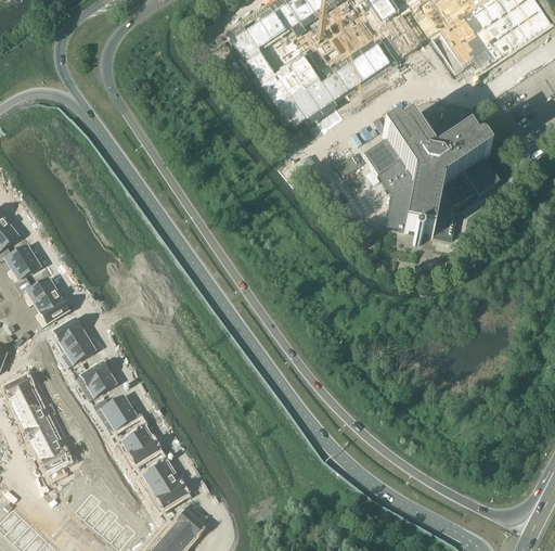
[(554,22),(554,21),(541,0),(271,0),(221,34),(289,135),(429,40),(454,76),(474,63),(480,73),(554,22)]
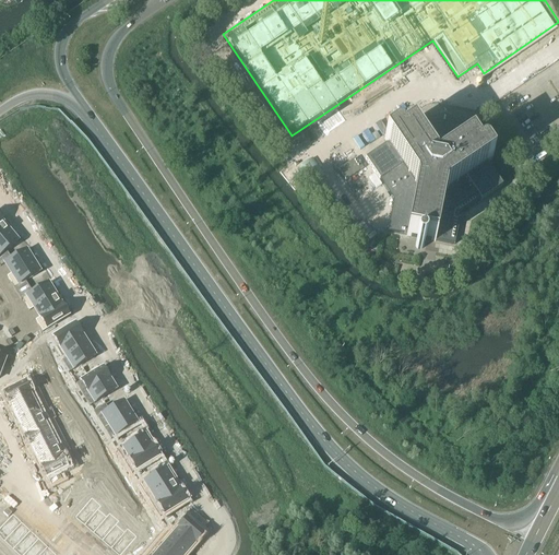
[(418,235),(418,238),(417,238),(416,239),(416,240),(415,241),(415,243),(415,244),(416,245),(417,246),(418,246),(419,247),(420,247),(420,246),(421,246),(423,246),(423,245),(424,244),(424,243),(424,241),(424,240),(423,240),(423,239),(423,236),(436,238),(454,241),(461,211),(480,197),(482,198),(502,184),(487,161),(492,156),(485,146),(484,144),(482,144),(479,145),(477,146),(461,120),(456,124),(454,121),(453,120),(451,119),(450,118),(450,117),(450,116),(450,115),(449,114),(449,113),(448,111),(447,111),(445,110),(444,110),(443,110),(442,111),(441,111),(440,113),(439,114),(439,115),(439,116),(437,116),(435,117),(432,117),(430,118),(428,115),(402,131),(401,130),(399,128),(397,128),(394,128),(384,136),(388,141),(365,156),(379,177),(380,177),(393,197),(388,228),(406,232),(406,233),(418,235)]
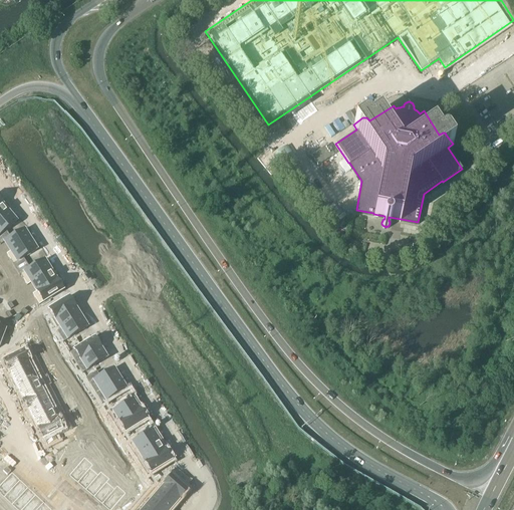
[(318,163),(333,152),(327,143),(311,153),(318,163)]
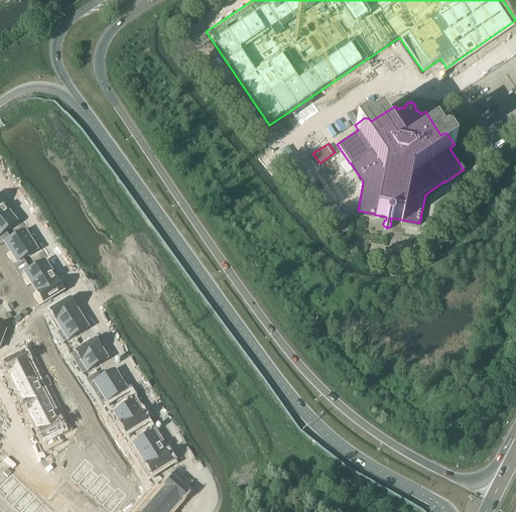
[(1,202),(0,202),(0,217),(9,211),(1,202)]
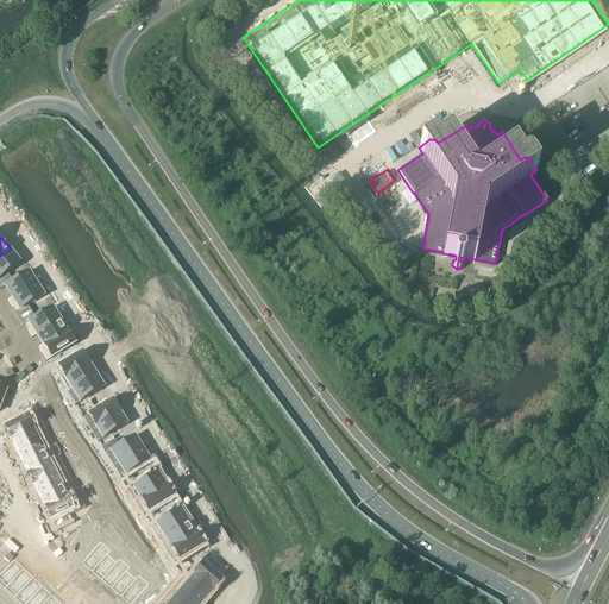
[(11,249),(0,256),(0,275),(19,259),(11,249)]
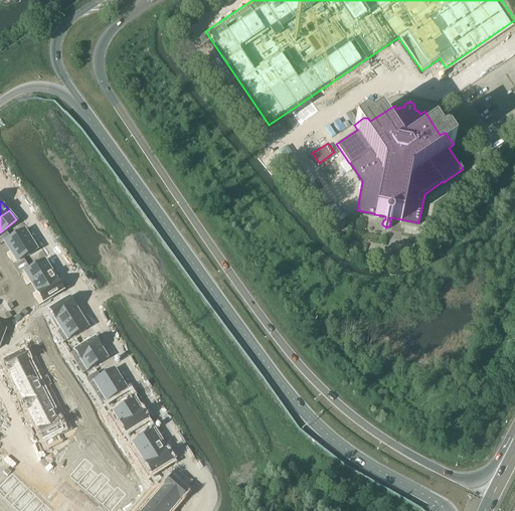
[(7,229),(0,234),(0,242),(4,240),(10,249),(30,237),(29,235),(30,234),(27,228),(25,229),(24,227),(10,235),(7,229)]
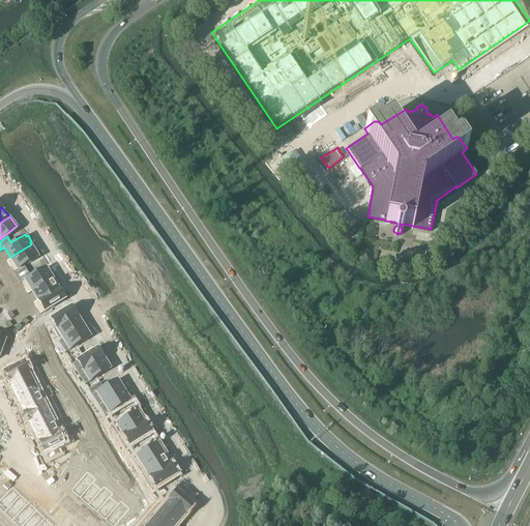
[(31,244),(10,257),(18,267),(12,270),(17,275),(27,269),(24,263),(37,255),(36,253),(38,252),(34,245),(32,246),(31,244)]
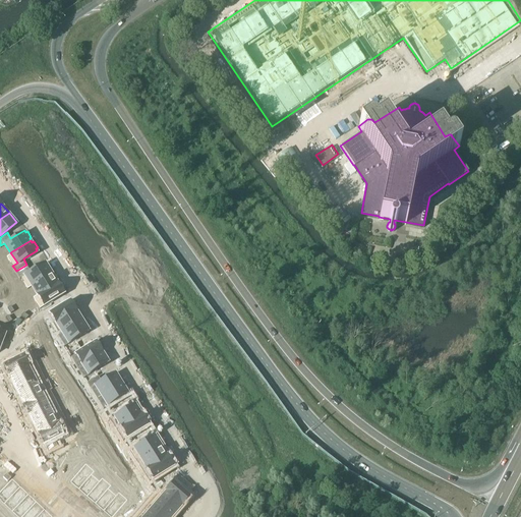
[(26,265),(16,271),(19,277),(24,274),(31,284),(51,271),(45,261),(31,270),(26,265)]
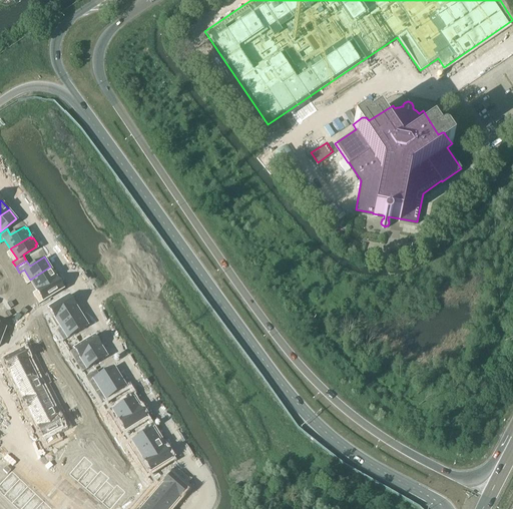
[(50,267),(30,280),(37,289),(56,277),(50,267)]
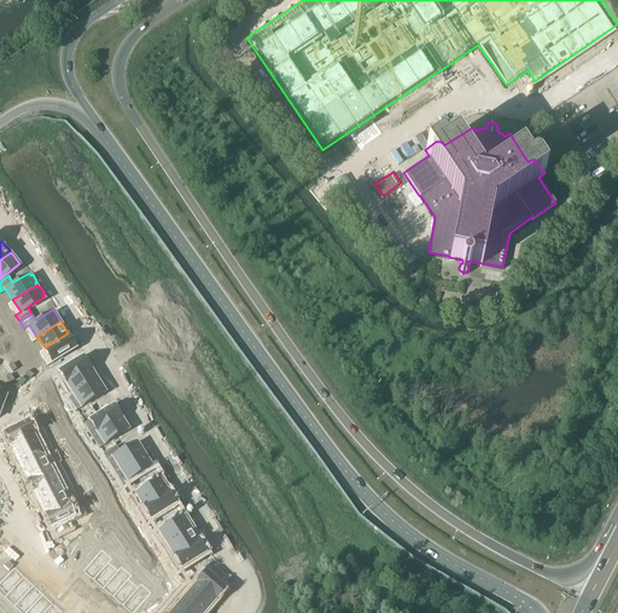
[(68,333),(45,348),(52,360),(75,345),(68,333)]
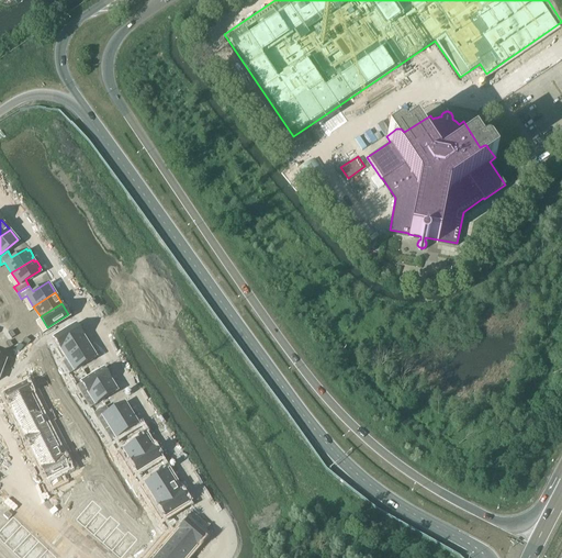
[(75,322),(53,335),(60,347),(81,333),(75,322)]
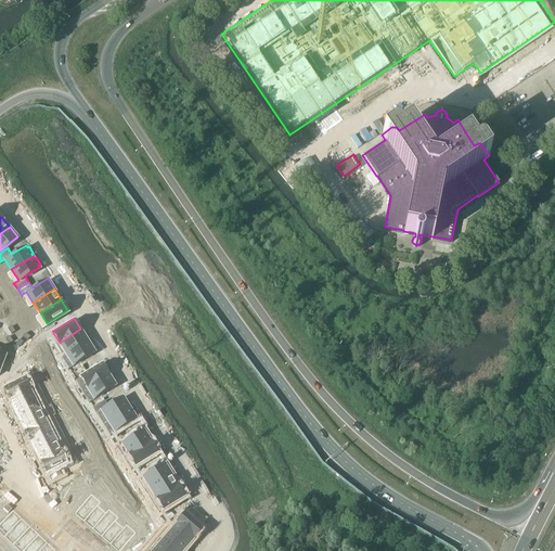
[(80,329),(60,343),(66,353),(87,340),(80,329)]
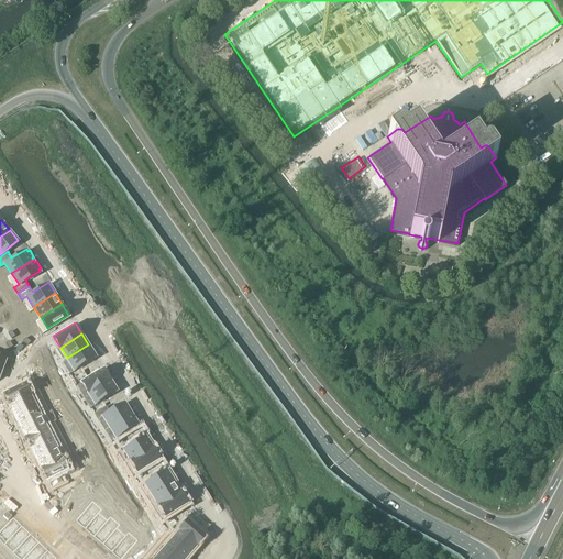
[(19,340),(14,347),(19,350),(23,343),(19,340)]
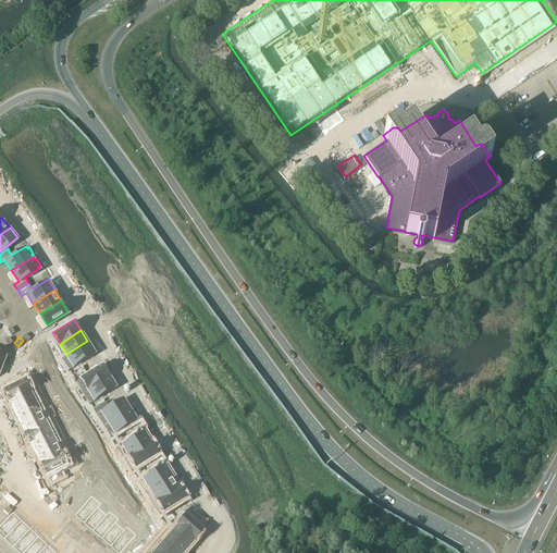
[(87,341),(66,354),(73,365),(69,368),(72,373),(84,367),(81,360),(95,352),(87,341)]
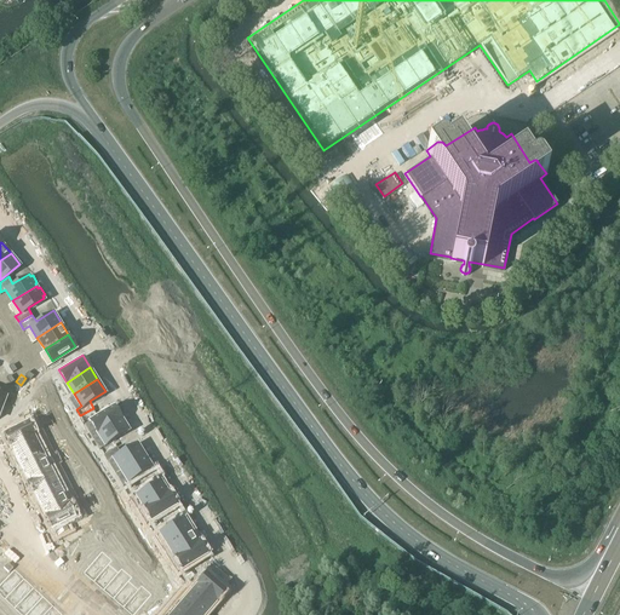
[(93,408),(80,415),(85,423),(90,419),(97,431),(121,417),(113,403),(97,414),(93,408)]
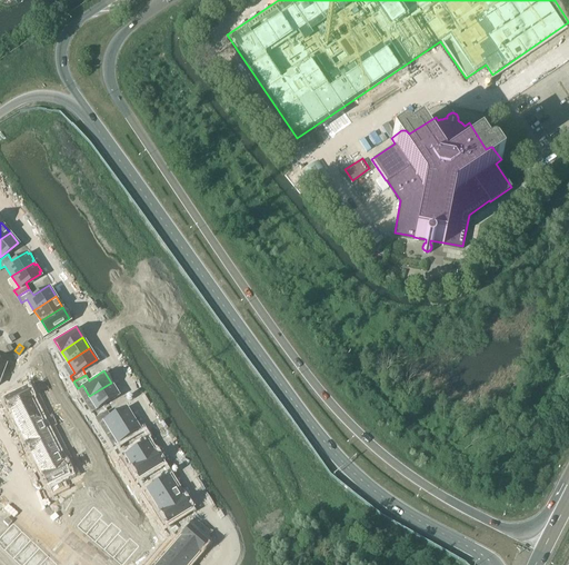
[(111,383),(89,396),(96,407),(91,409),(95,416),(107,408),(103,403),(118,394),(111,383)]
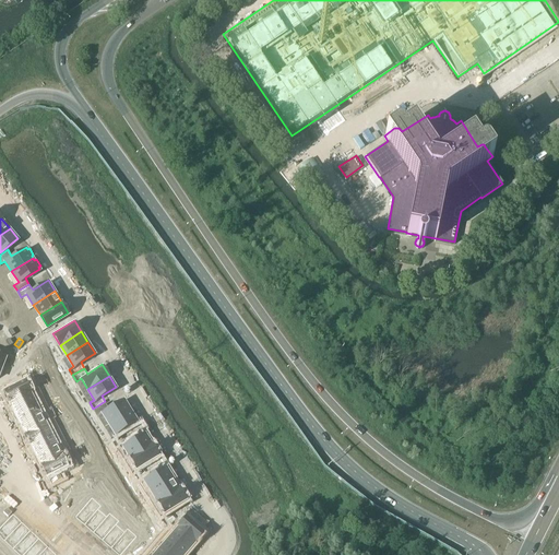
[(24,379),(4,389),(10,400),(30,390),(24,379)]
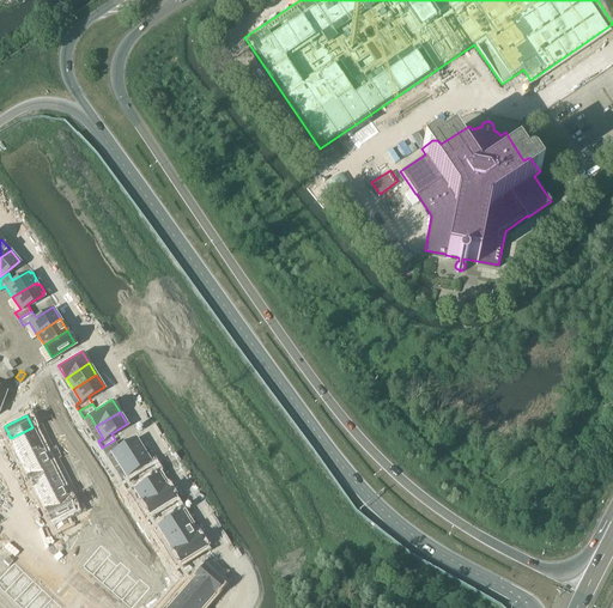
[(32,427),(11,438),(17,450),(38,438),(32,427)]
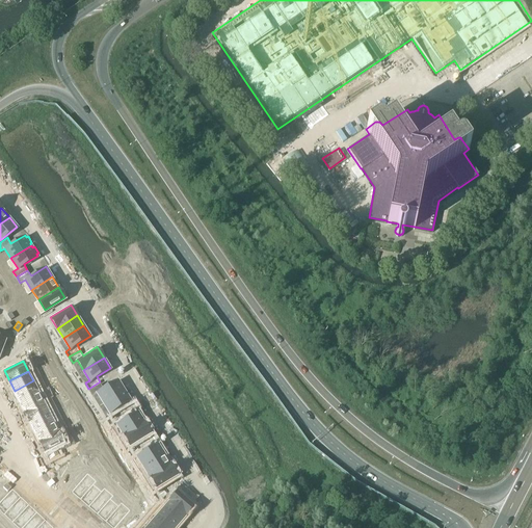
[(100,381),(88,389),(92,395),(97,392),(103,402),(124,389),(123,388),(124,387),(120,379),(118,380),(117,378),(103,388),(100,381)]
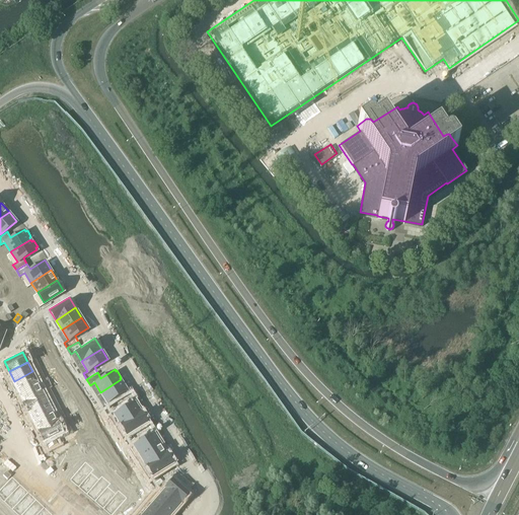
[(32,371),(14,381),(19,390),(38,381),(32,371)]
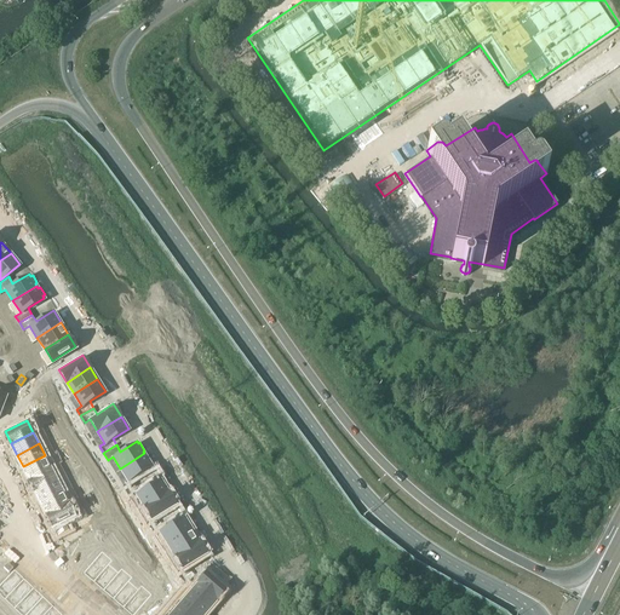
[(144,453),(120,469),(128,480),(122,483),(127,490),(139,482),(136,476),(151,465),(150,463),(151,461),(148,454),(145,455),(144,453)]
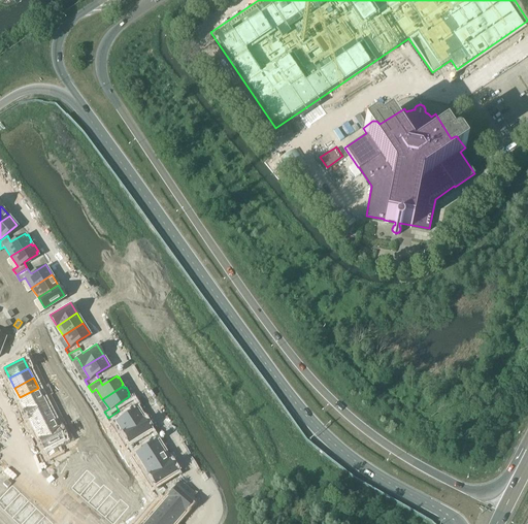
[(38,388),(20,397),(25,407),(43,398),(38,388)]
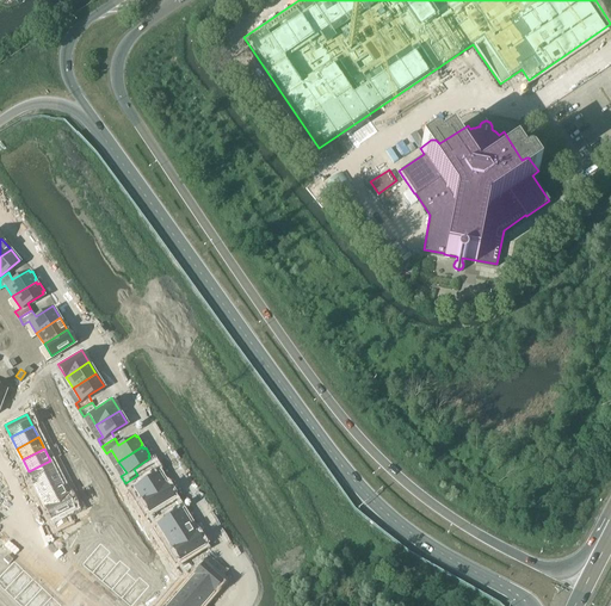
[(50,461),(29,471),(34,483),(56,471),(50,461)]
